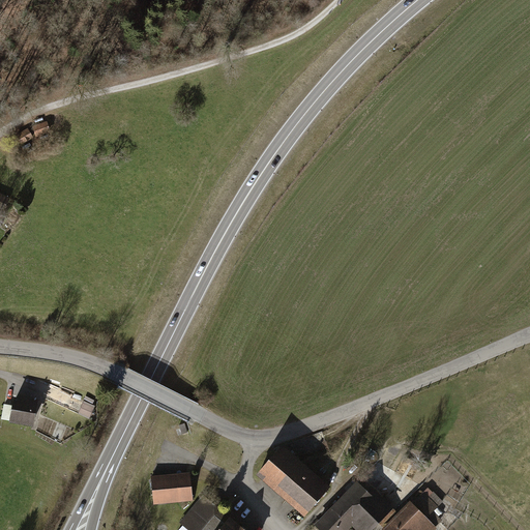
[(46,123),(32,127),(35,138),(49,134),(46,123)]
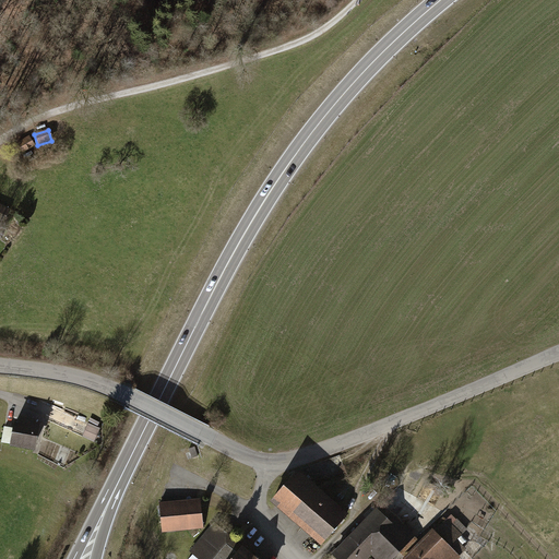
[(27,138),(9,147),(14,156),(32,146),(27,138)]
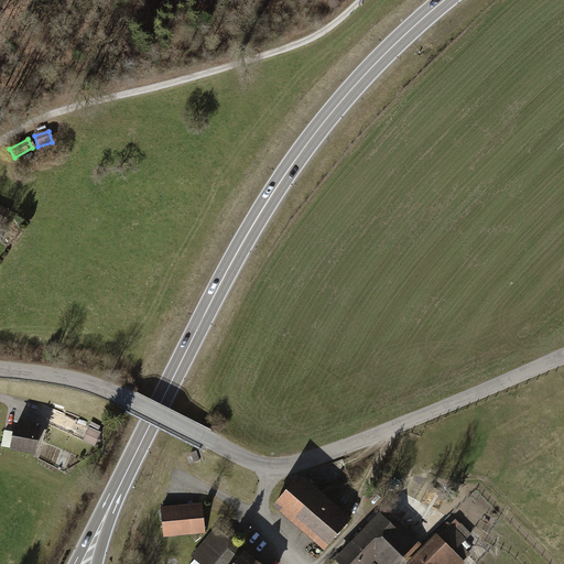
[(20,425),(15,424),(10,453),(36,457),(41,430),(35,429),(36,424),(21,421),(20,425)]
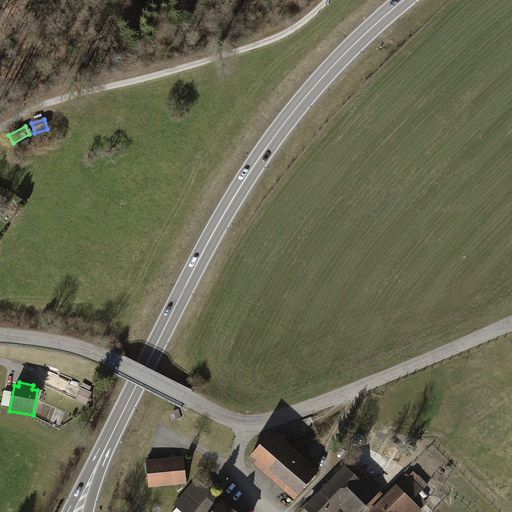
[(77,400),(88,404),(92,391),(81,388),(77,400)]
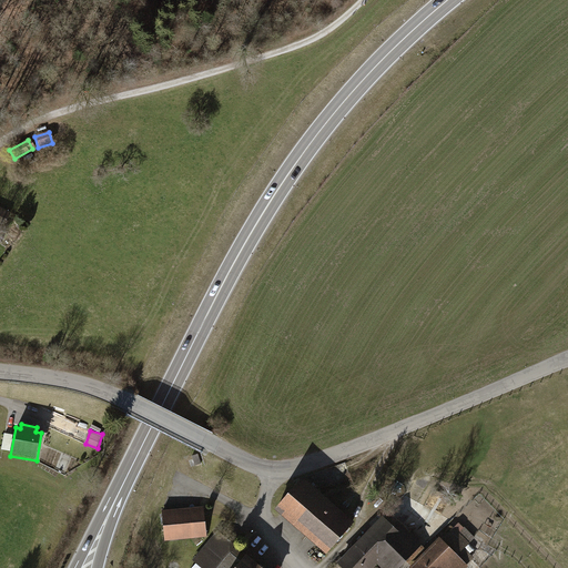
[(327,551),(352,524),(303,482),(279,509),(327,551)]
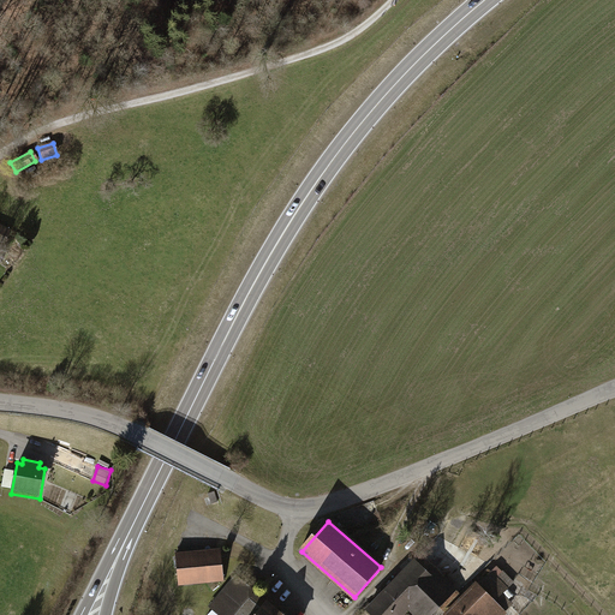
[(175,553),(179,585),(224,580),(220,548),(175,553)]
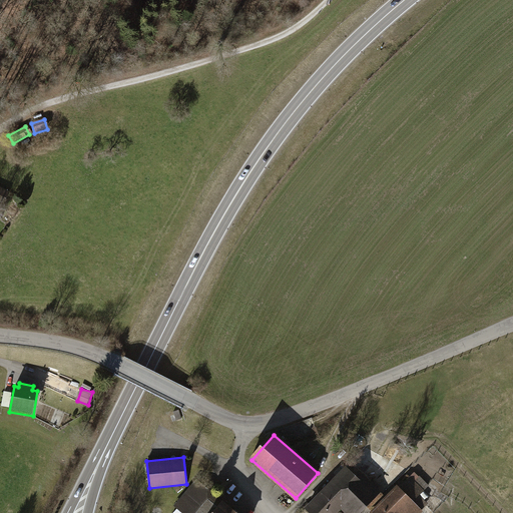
[(356,474),(346,465),(306,506),(314,512),(334,512),(342,505),(349,512),(355,512),(365,503),(368,506),(381,492),(358,471),(356,474)]
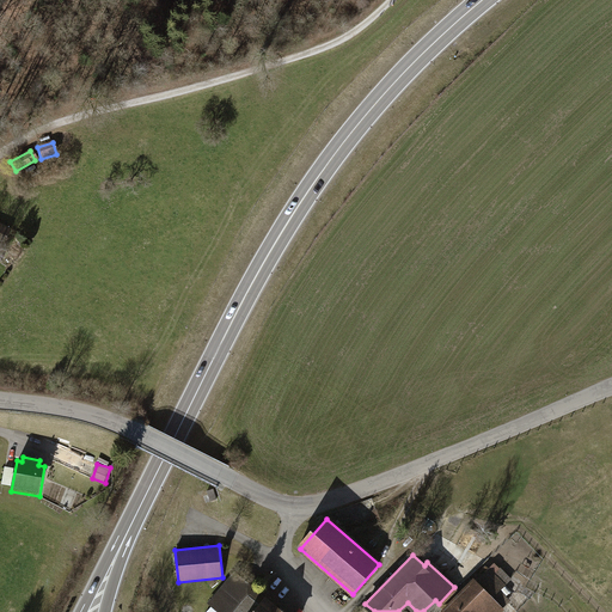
[(485,567),(445,609),(447,611),(494,611),(507,599),(499,591),(509,579),(500,569),(494,575),(485,567)]
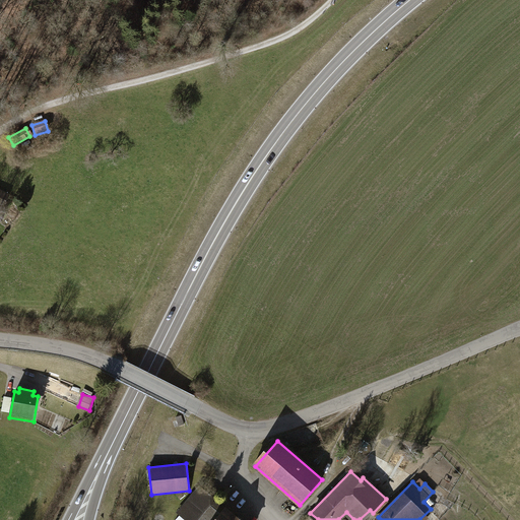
[(239,519),(200,489),(179,514),(185,519),(239,519)]
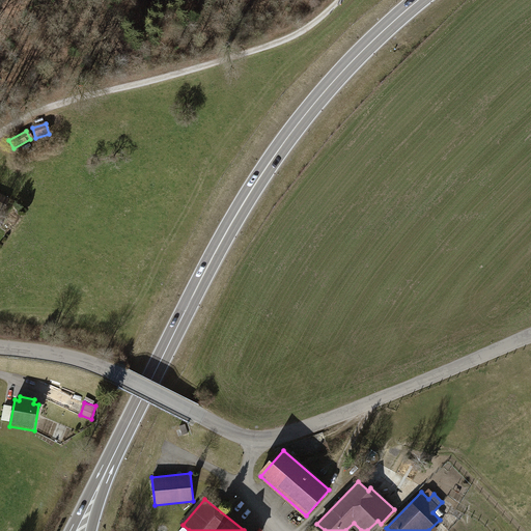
All buildings are outlined.
